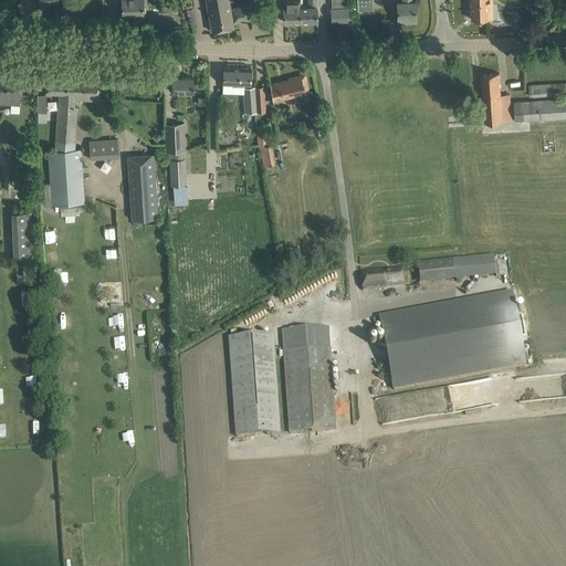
[(121,0),(122,13),(143,13),(143,12),(145,12),(145,6),(143,6),(143,0),(121,0)]
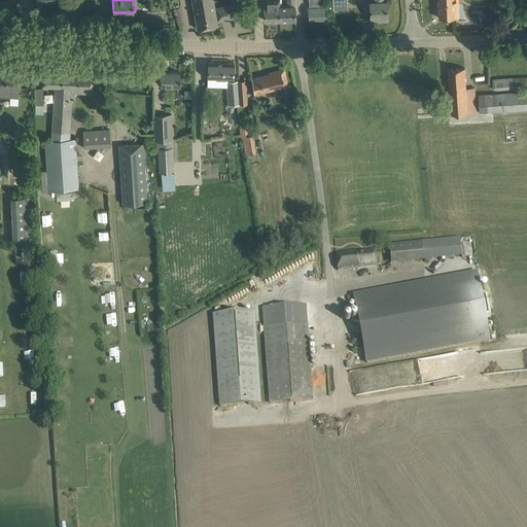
[(191,0),(195,20),(197,29),(217,26),(212,0),(191,0)]
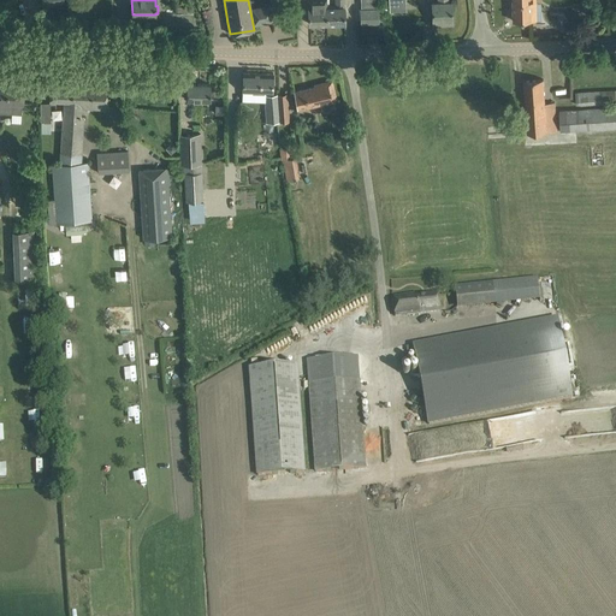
[(326,23),(325,0),(308,0),(309,9),(308,9),(308,24),(326,23)]
